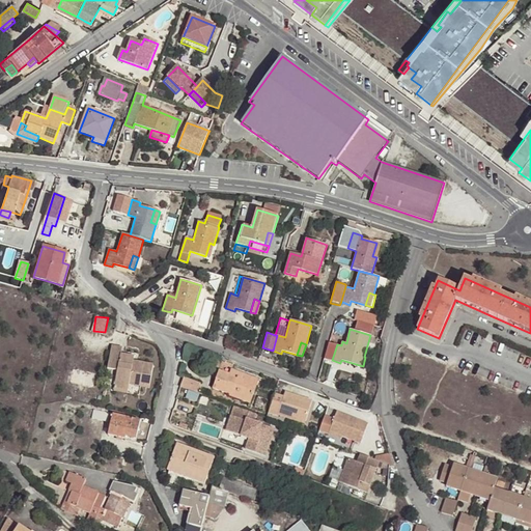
[(117,369),(115,386),(128,389),(130,384),(148,387),(154,364),(133,361),(130,360),(130,356),(121,354),(122,347),(112,345),(108,367),(117,369)]
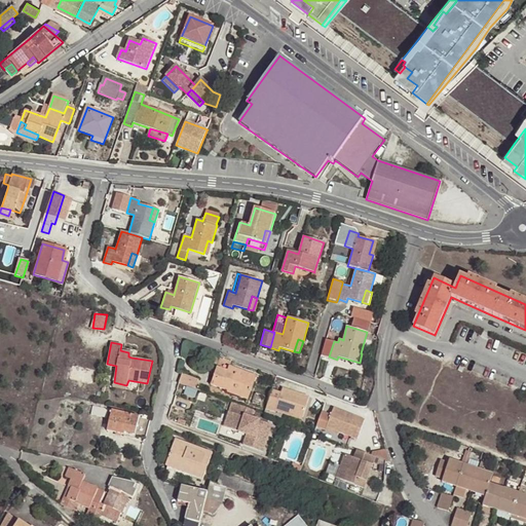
[(325,374),(329,358),(322,355),(317,373),(325,374)]
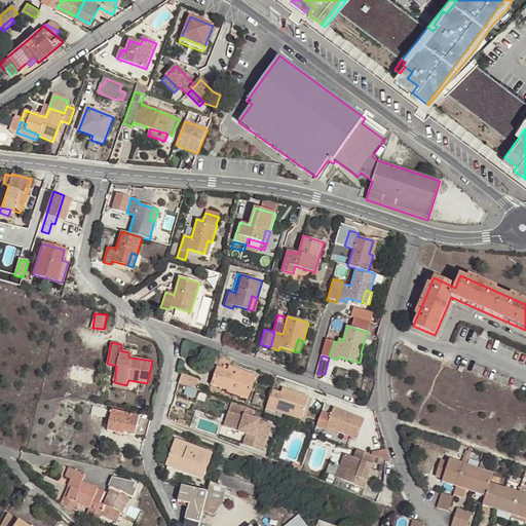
[(219,374),(216,373),(211,384),(228,390),(227,391),(248,400),(256,377),(229,367),(227,371),(221,369),(219,374)]
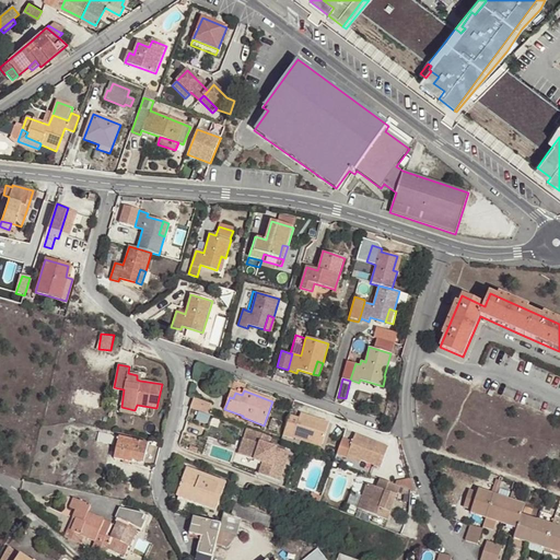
[(194,398),(190,408),(208,415),(209,409),(211,405),(194,398)]
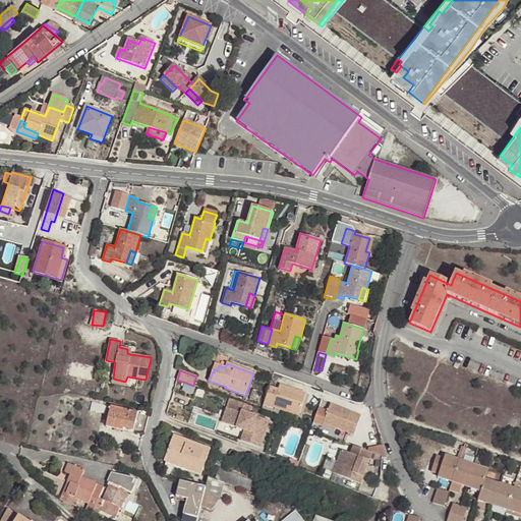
[(278,390),(270,387),(267,394),(264,405),(273,408),(273,407),(288,412),(289,409),(299,412),(306,394),(280,385),(278,390)]
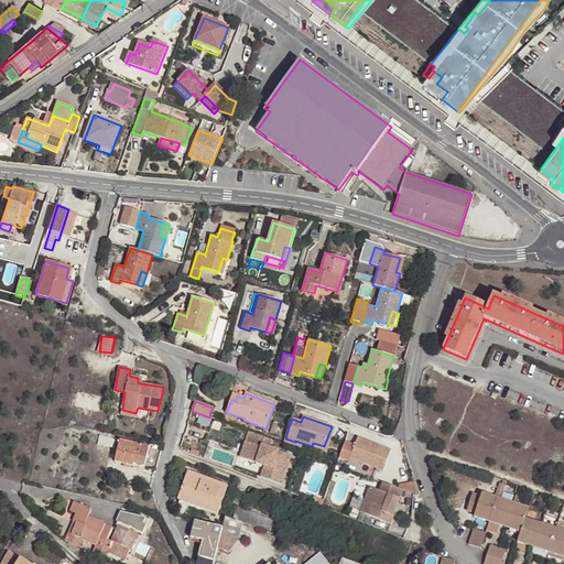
[(104,437),(102,445),(115,447),(116,440),(104,437)]
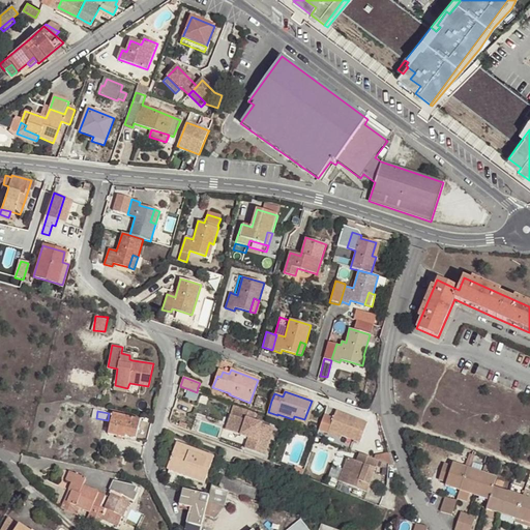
[(333,418),(324,415),(323,418),(319,430),(327,433),(329,431),(341,435),(359,442),(366,423),(335,411),(333,418)]
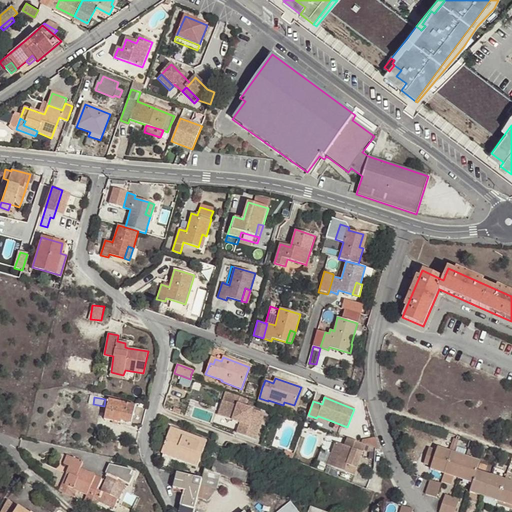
[(120,422),(121,421),(122,415),(132,417),(135,406),(109,400),(104,418),(120,422)]
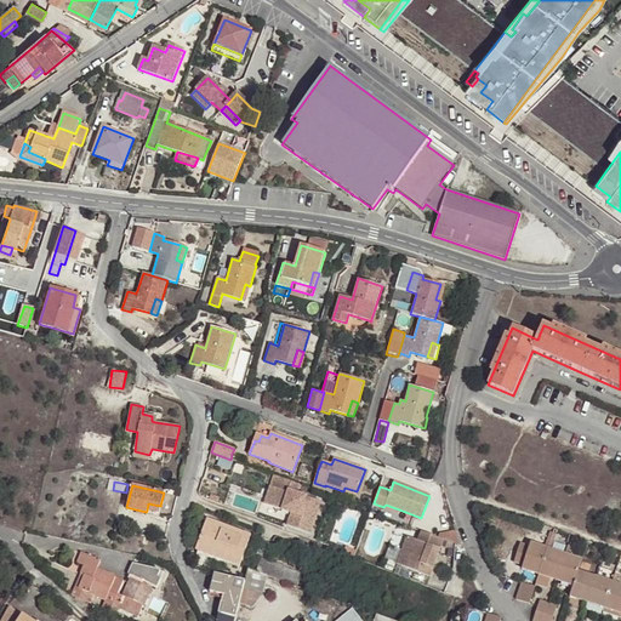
[(320,502),(289,490),(281,510),(291,513),(288,525),(309,533),(320,502)]
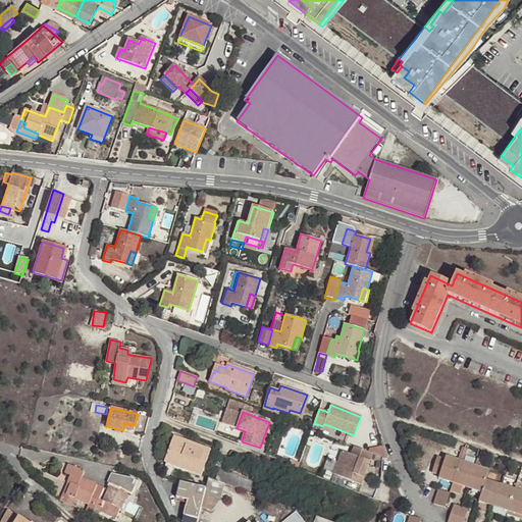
[(124,423),(123,429),(134,431),(135,425),(124,423)]
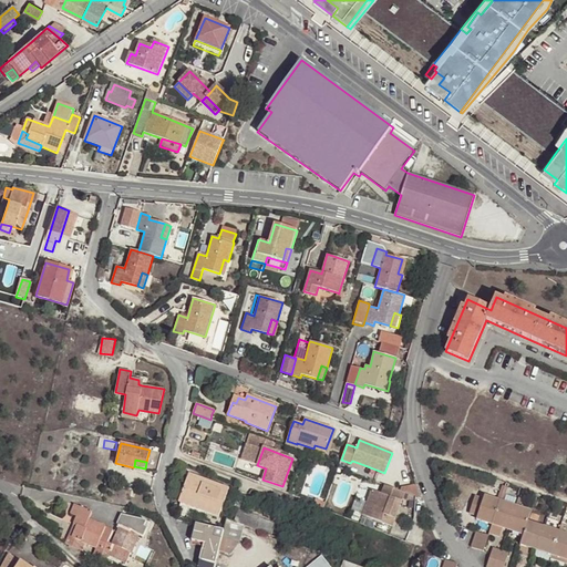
[(176,516),(177,519),(192,523),(197,508),(218,516),(229,488),(200,478),(202,475),(186,470),(184,476),(188,478),(179,502),(182,503),(176,516)]
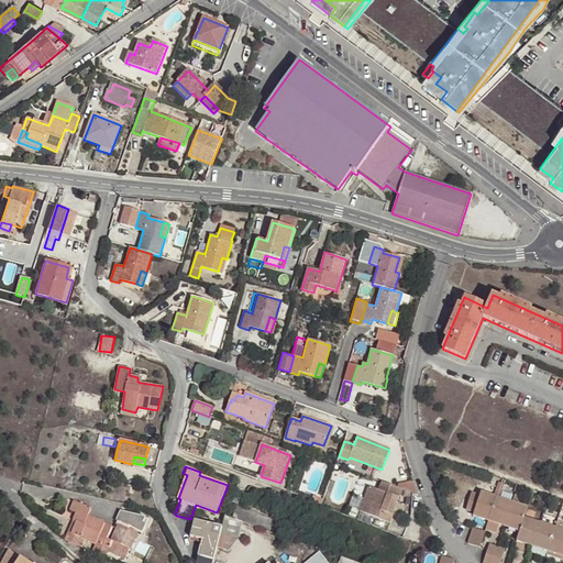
[(350,506),(359,510),(368,486),(360,482),(350,506)]
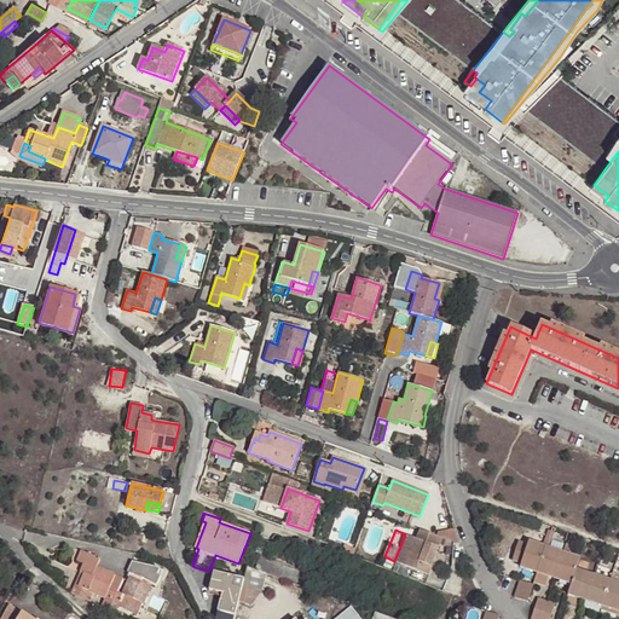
[(441,537),(421,530),(417,539),(406,534),(397,561),(428,573),(432,565),(427,563),(429,557),(433,559),(441,537)]
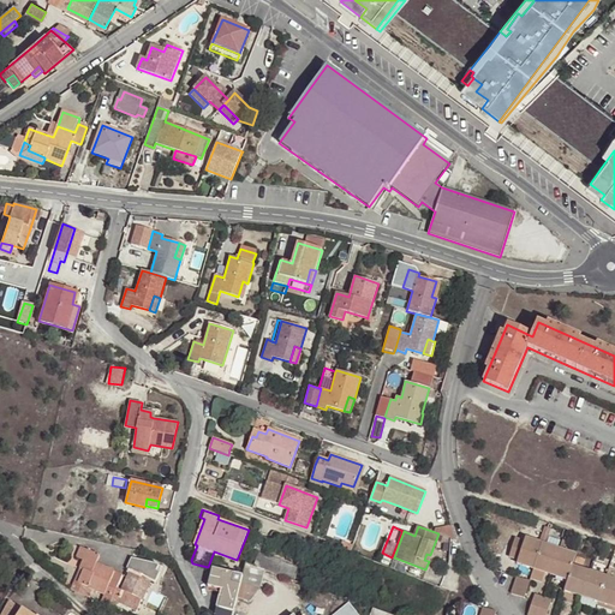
[(521,566),(533,569),(542,544),(539,543),(525,539),(524,543),(515,539),(509,556),(518,560),(523,562),(521,566)]
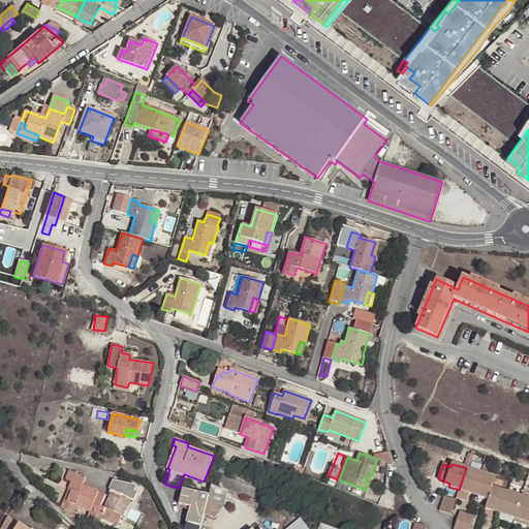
[(459,490),(457,498),(467,501),(469,493),(470,490),(475,492),(481,473),(469,469),(466,468),(459,490)]
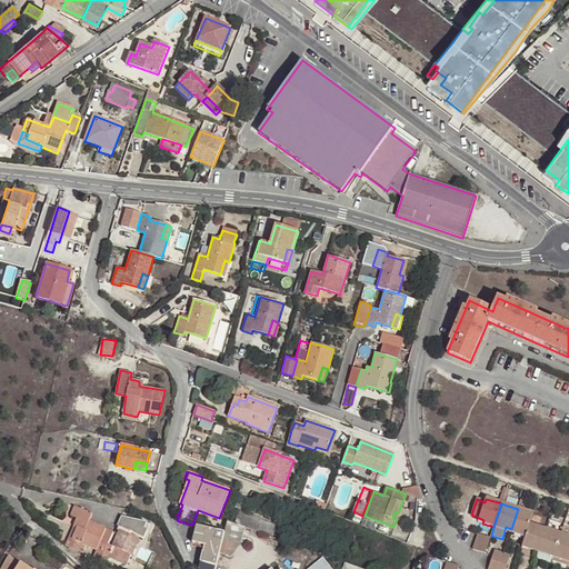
[(71,516),(77,519),(81,509),(75,507),(71,516)]
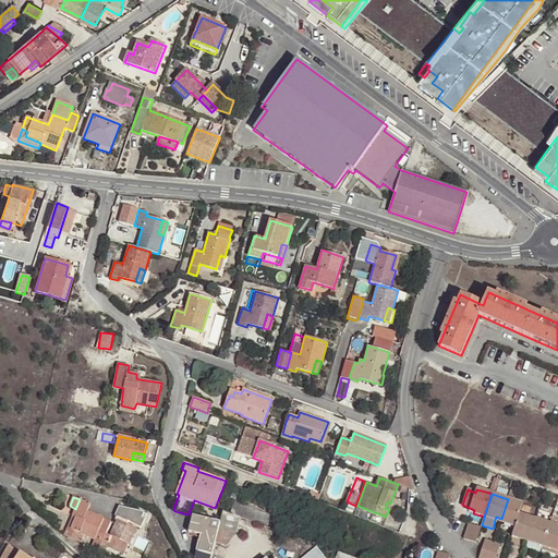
[(68,526),(64,534),(81,542),(84,535),(94,540),(92,546),(99,549),(110,523),(102,520),(104,518),(87,511),(91,504),(80,499),(75,509),(73,516),(75,518),(71,528),(68,526)]
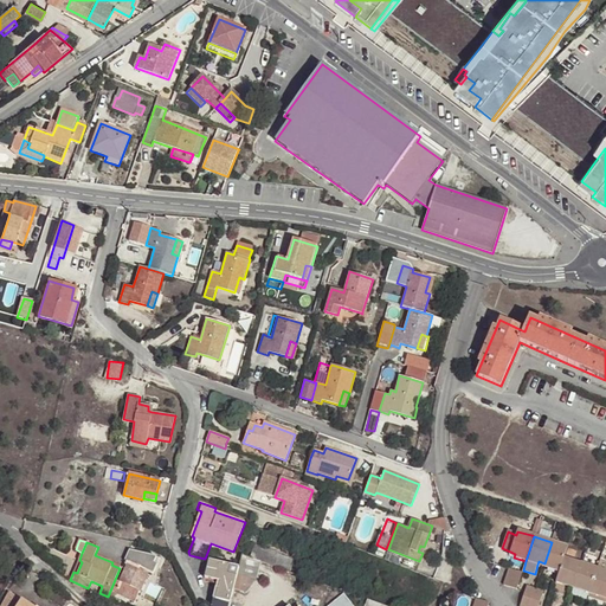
[(545,563),(543,567),(559,572),(563,558),(567,548),(552,542),(545,563)]
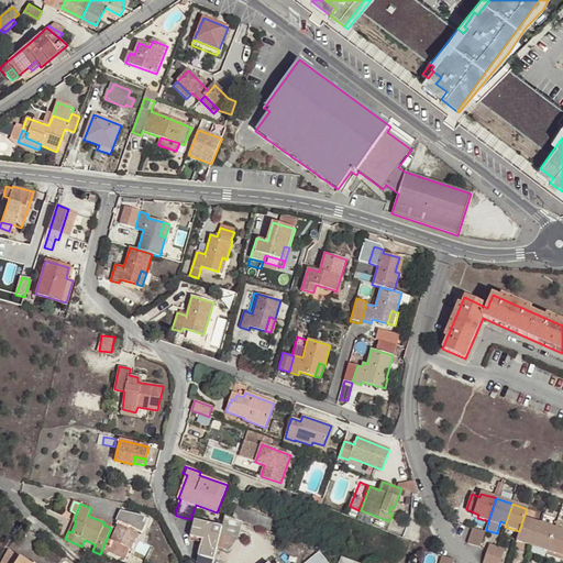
[(255,526),(258,515),(236,507),(232,518),(242,521),(255,526)]
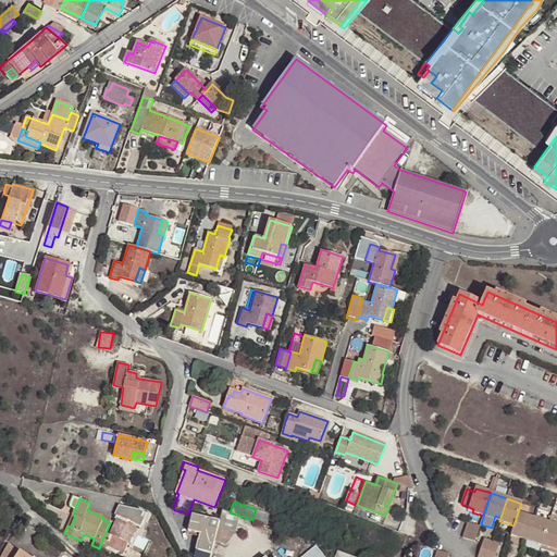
[(147,514),(119,506),(114,515),(118,517),(109,534),(106,533),(99,548),(103,551),(106,544),(123,553),(127,543),(128,544),(138,525),(140,527),(147,514)]
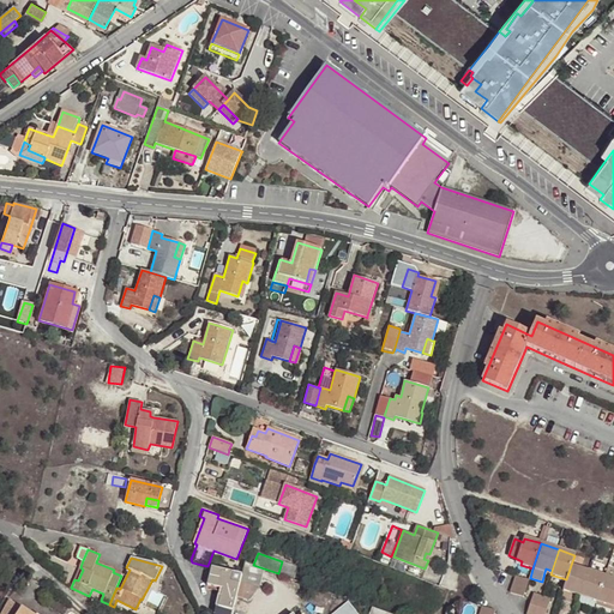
[(278,573),(294,578),(298,566),(282,561),(278,573)]
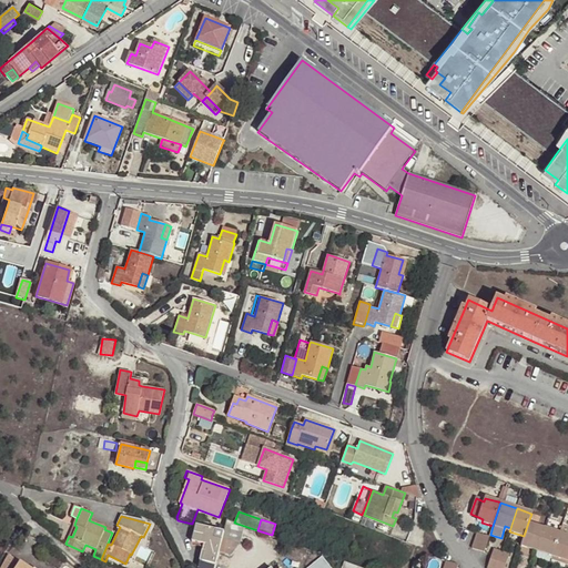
[(244,526),(234,523),(227,520),(224,531),(219,551),(231,555),(240,544),(244,526)]
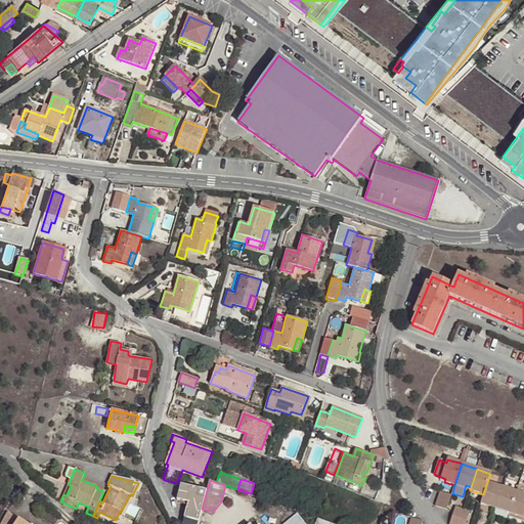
[(487,482),(483,494),(480,504),(495,508),(503,487),(487,482)]
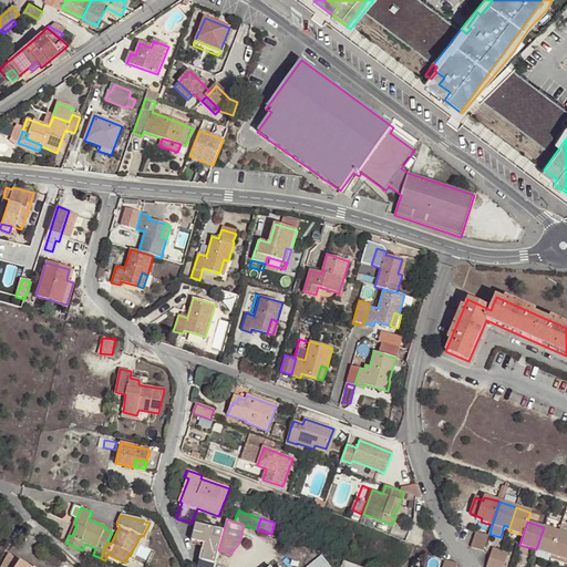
[(224,531),(196,524),(193,540),(205,544),(198,566),(214,566),(218,550),(224,531)]
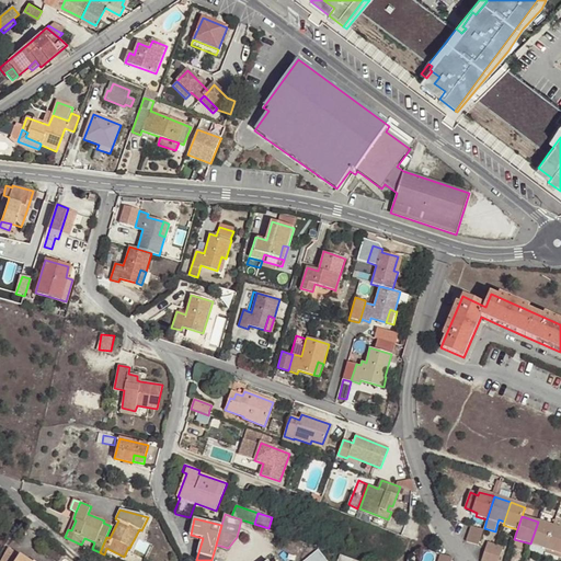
[(538,522),(530,544),(545,549),(552,527),(538,522)]
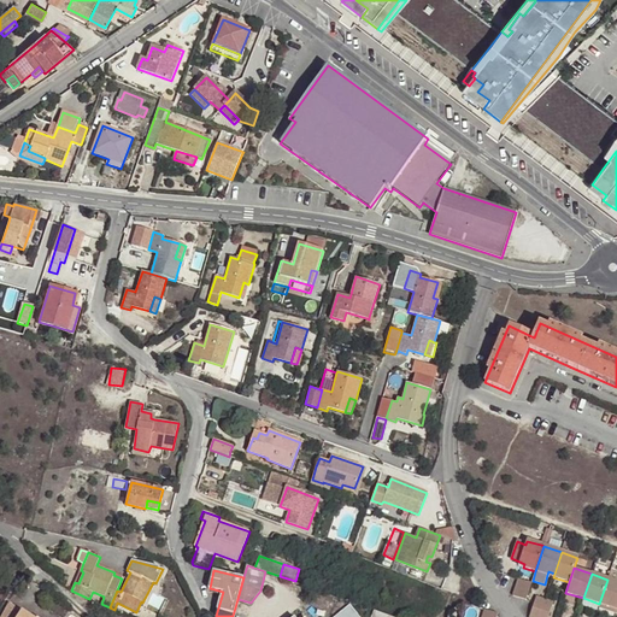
[(532,583),(518,579),(512,595),(527,599),(532,583)]
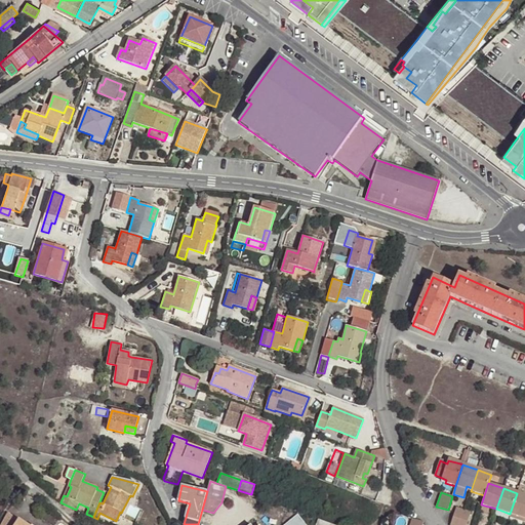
[(524,495),(517,493),(510,514),(511,514),(524,519),(524,517),(524,495)]
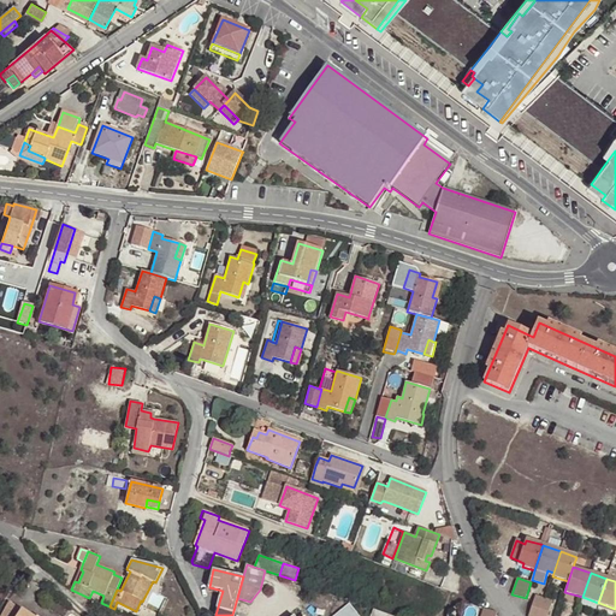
[(535,594),(534,602),(528,615),(539,615),(545,598),(535,594)]
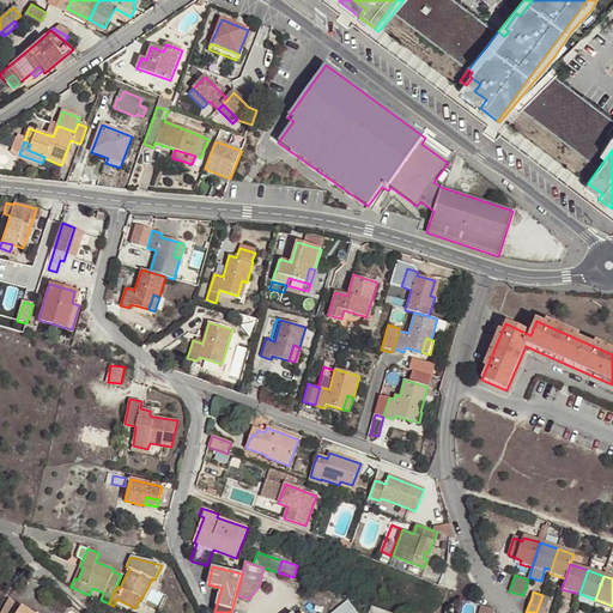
[(542,595),(536,612),(545,612),(550,598),(542,595)]
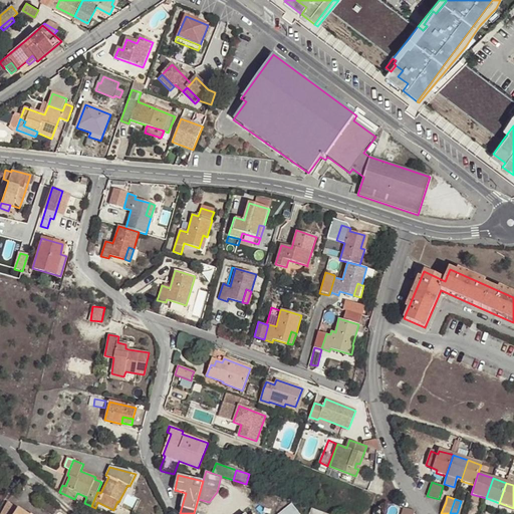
[(12,513),(16,507),(7,501),(2,510),(8,513),(12,513)]
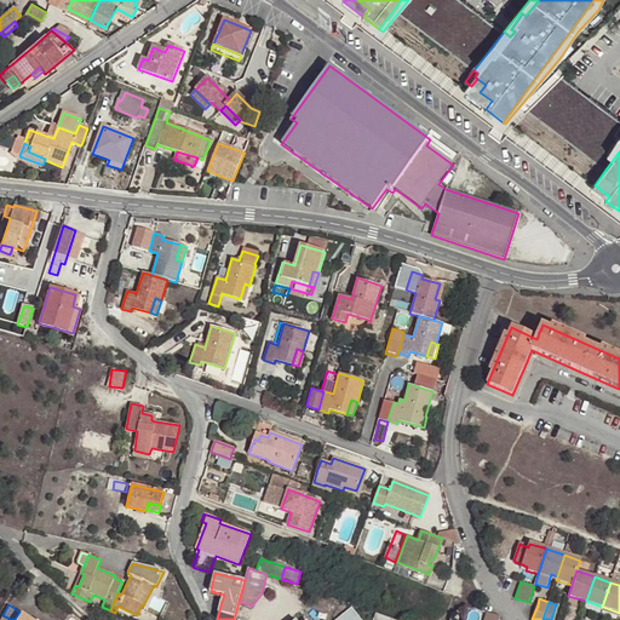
[(361,619),(351,608),(336,619),(361,619)]
